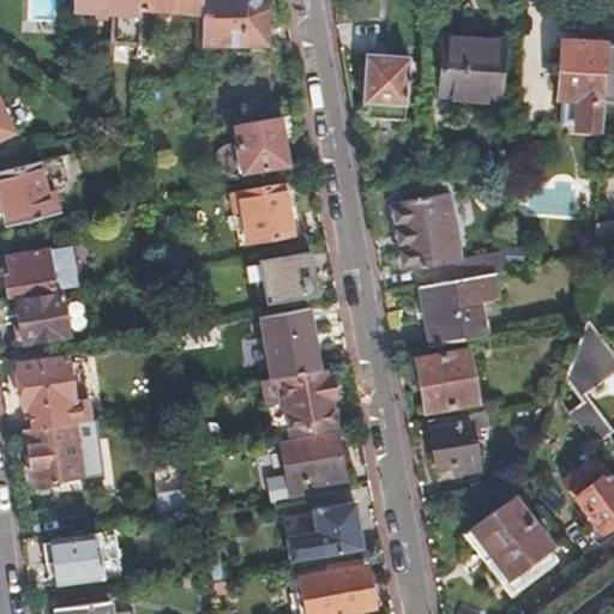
[(140,0),(73,0),(73,8),(101,10),(102,5),(118,5),(116,42),(137,43),(137,53),(203,56),(203,44),(203,37),(164,35),(154,34),(139,32),(140,0)]
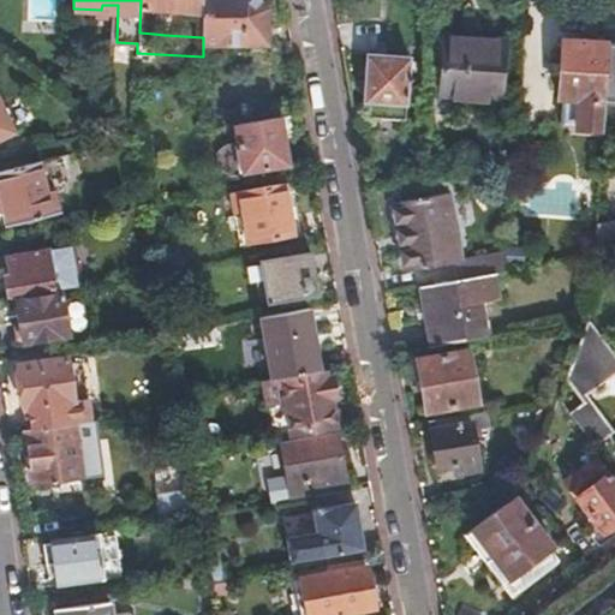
[(141,0),(139,33),(154,34),(155,9),(166,9),(203,13),(203,0),(141,0)]
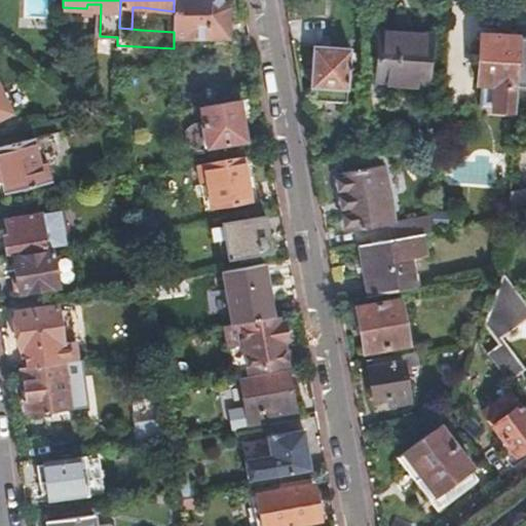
[(174,0),(174,11),(174,32),(174,38),(227,39),(227,7),(220,0),(174,0)]
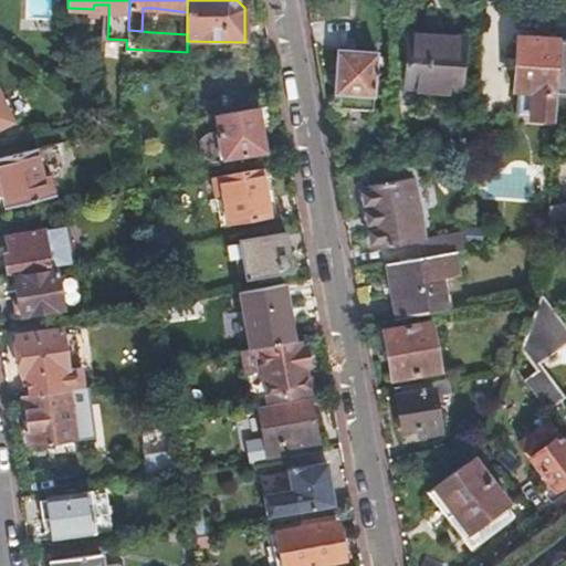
[(142,31),(152,32),(153,8),(143,8),(142,31)]
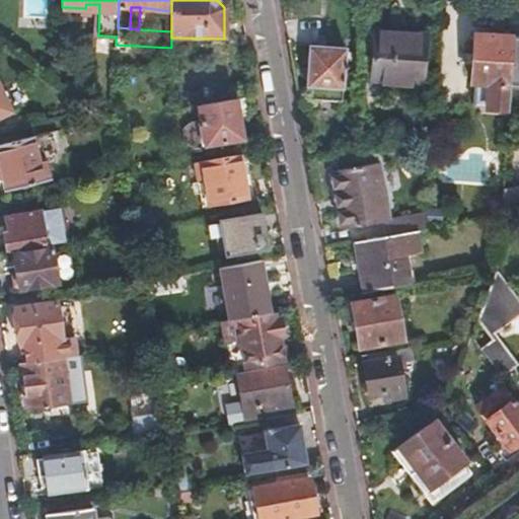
[(373,31),(370,83),(385,84),(422,87),(425,35),(373,31)]
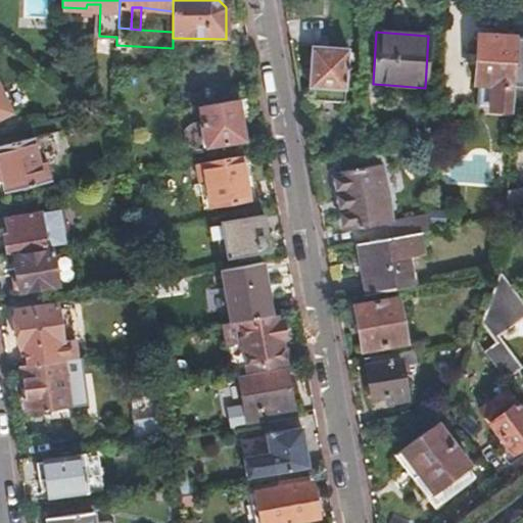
[(519,39),(519,36),(478,32),(473,103),(513,106),(515,85),(519,39)]
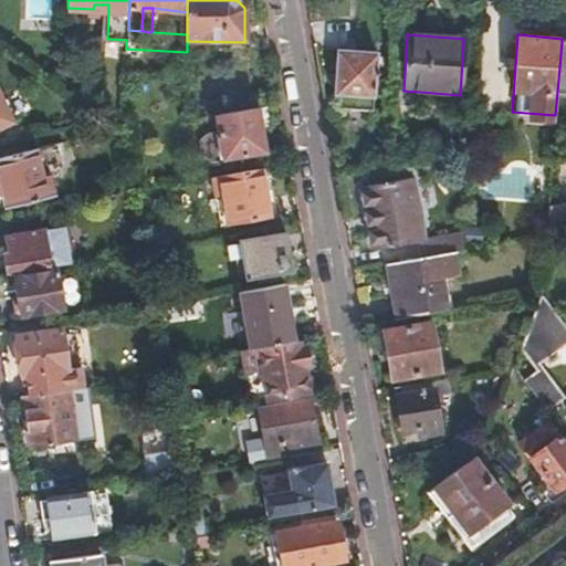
[(126,40),(107,39),(107,59),(125,59),(126,49),(126,40)]
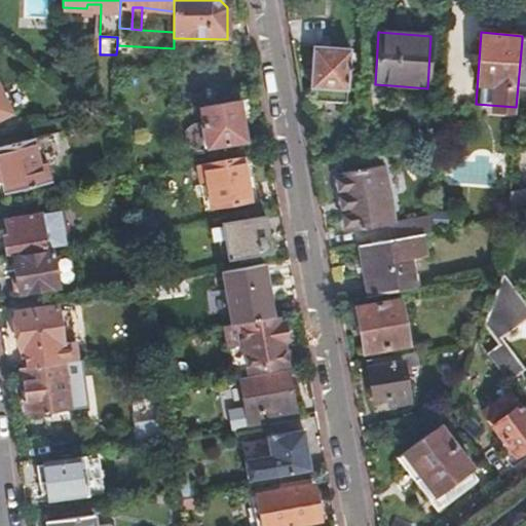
[(314,45),(311,88),(315,88),(314,102),(346,104),(350,48),(314,45)]
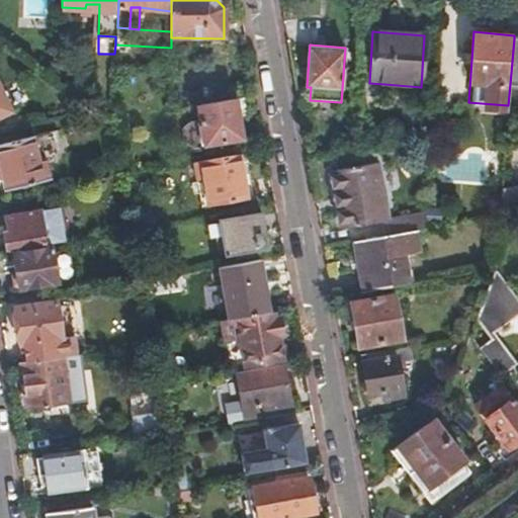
[(384,84),(369,83),(369,92),(384,94),(384,84)]
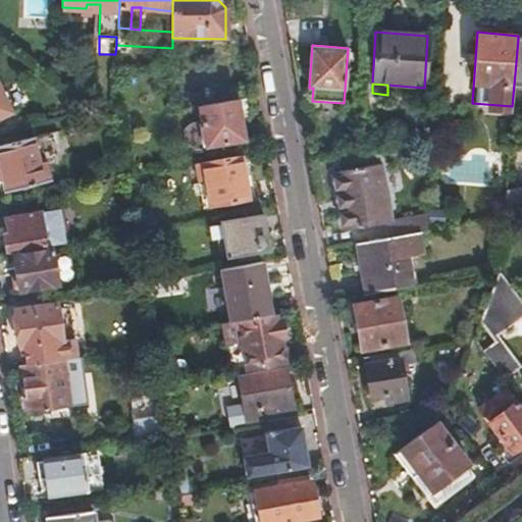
[(244,140),(237,99),(198,106),(202,134),(204,147),(244,140)]
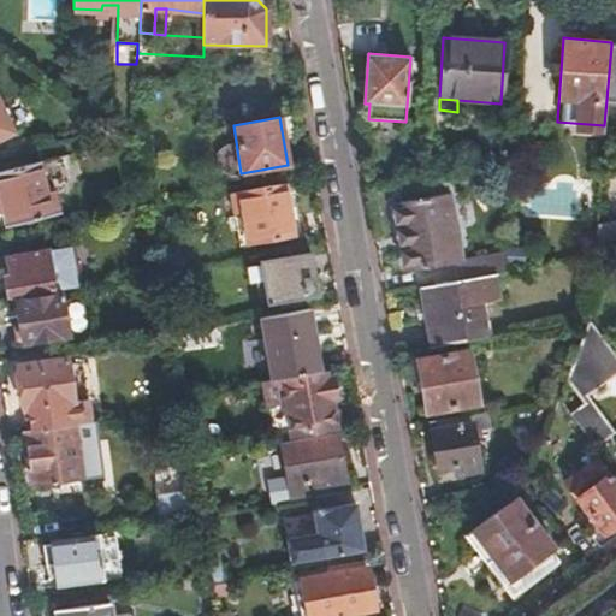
[(35,161),(0,170),(0,202),(6,225),(55,212),(51,193),(60,190),(65,183),(58,155),(35,161)]
